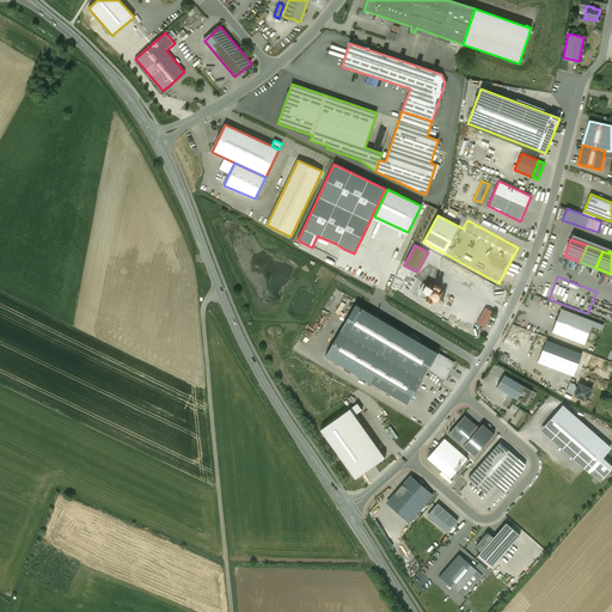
[(432,288),(426,285),(422,292),(428,295),(432,288)]
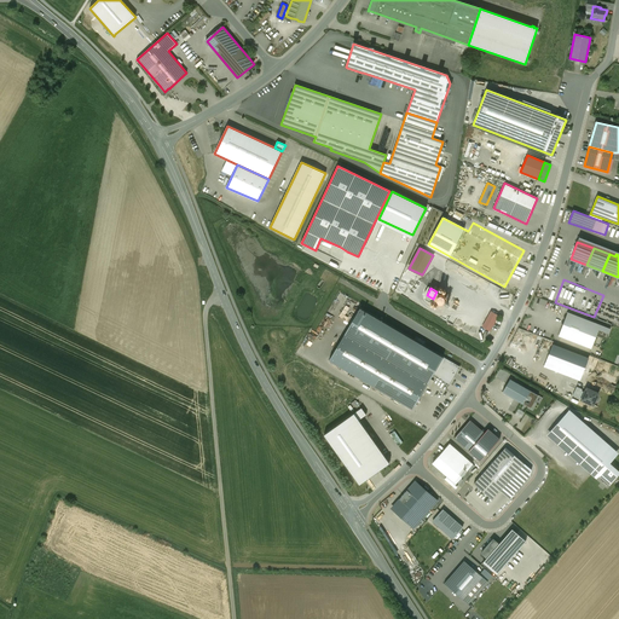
[(446,298),(437,291),(433,299),(443,304),(446,298)]
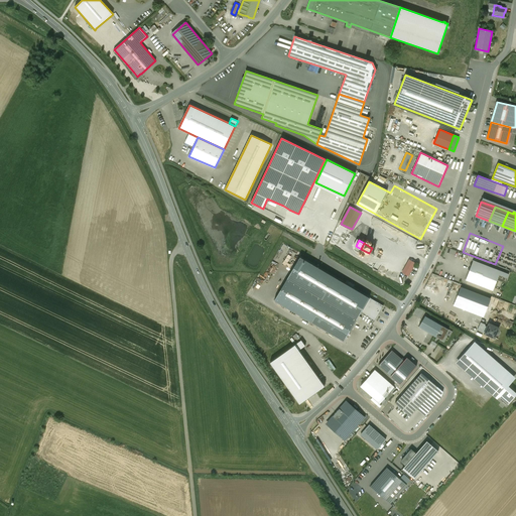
[(384,305),(299,257),(287,278),(357,318),(358,319),(361,313),(375,321),(384,305)]
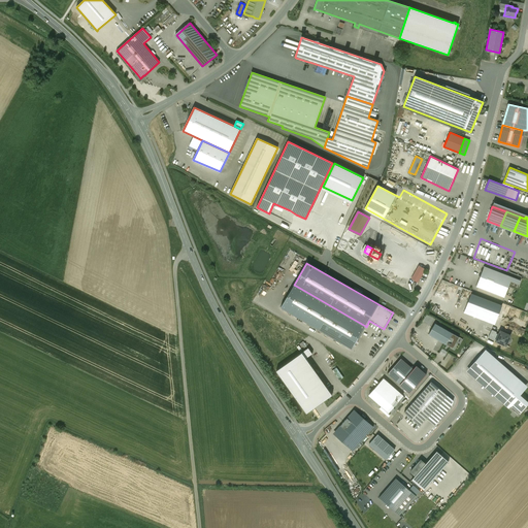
[(419,266),(416,271),(422,274),(425,269),(419,266)]
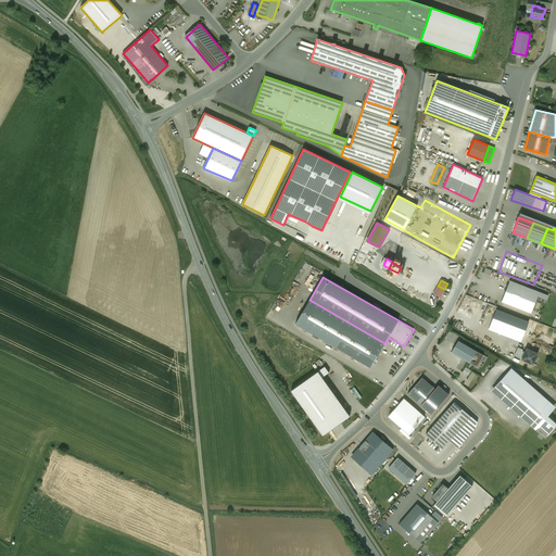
[(509,281),(502,300),(530,311),(534,301),(544,304),(547,295),(509,281)]
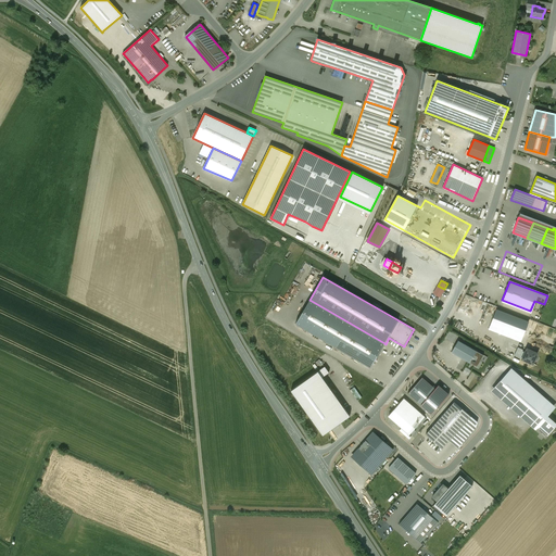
[(444,289),(438,286),(434,293),(440,297),(444,289)]
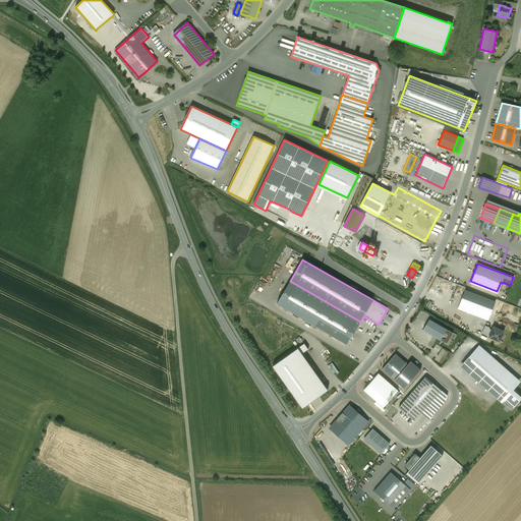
[(452,295),(457,283),(437,276),(435,281),(439,282),(438,285),(448,289),(447,293),(452,295)]
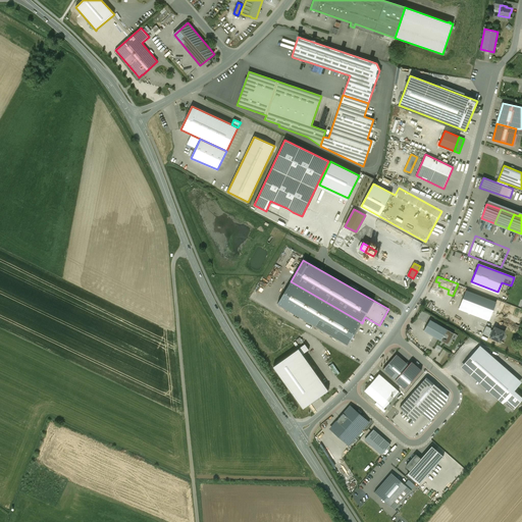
[(361,322),(291,281),(277,304),(348,345),(361,322)]
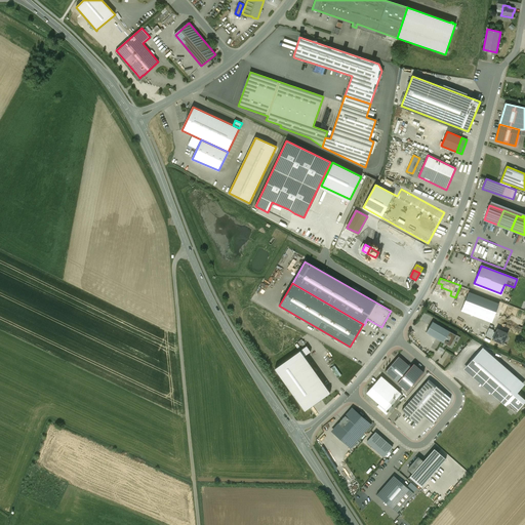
[(499,304),(469,291),(461,310),(492,321),(499,304)]
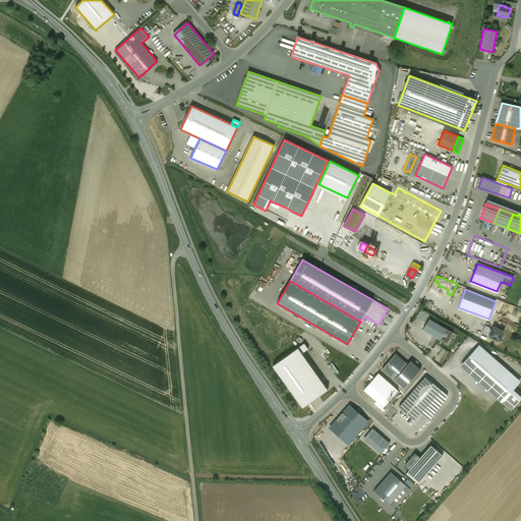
[(429,319),(423,330),(441,340),(447,329),(429,319)]
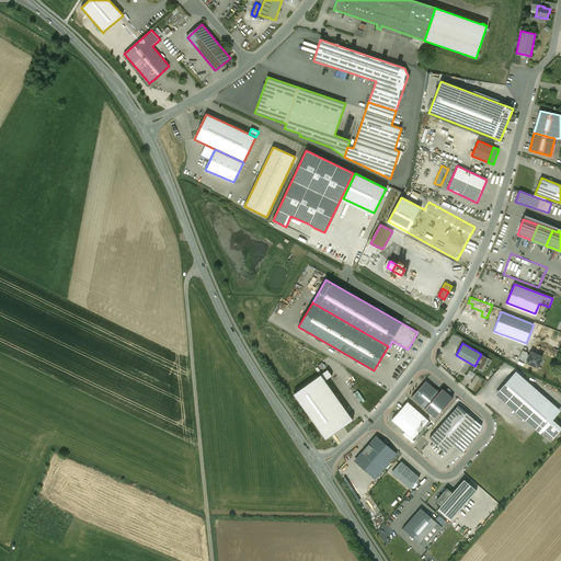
[(544,356),(531,351),(525,363),(538,368),(544,356)]
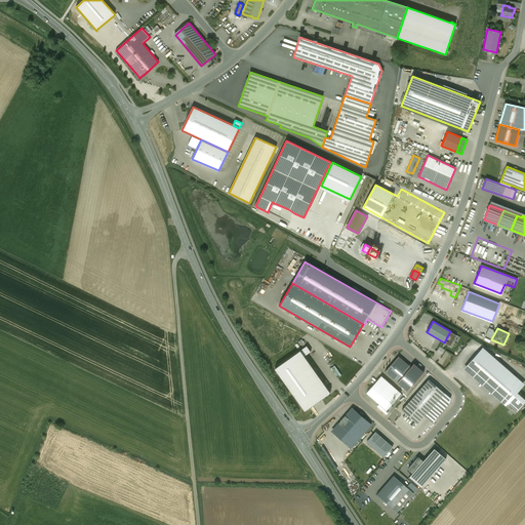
[(456,335),(450,331),(444,342),(450,346),(456,335)]
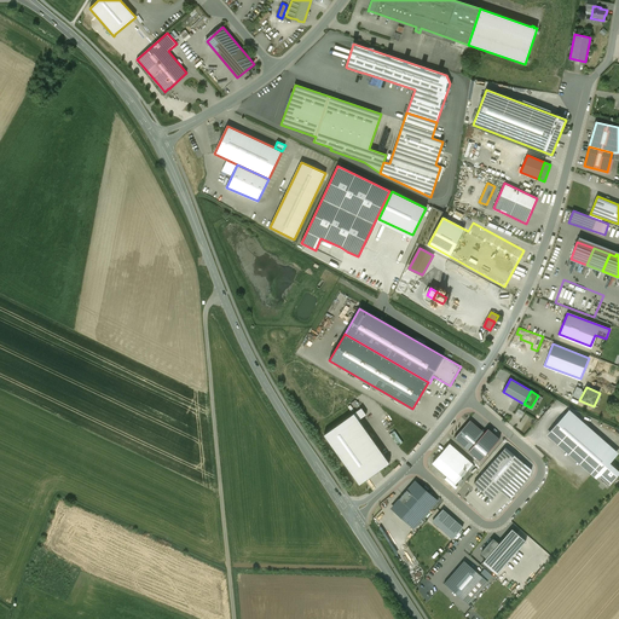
[(360,485),(391,463),(360,421),(368,416),(362,408),(324,434),(360,485)]
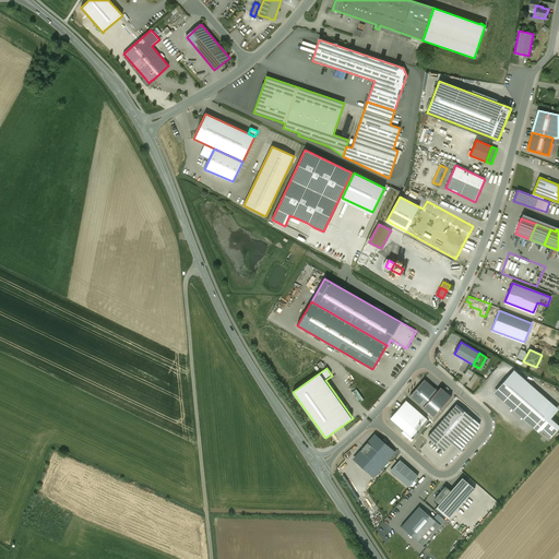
[(515,369),(495,392),(538,432),(540,429),(549,437),(558,426),(558,425),(550,418),(558,409),(515,369)]
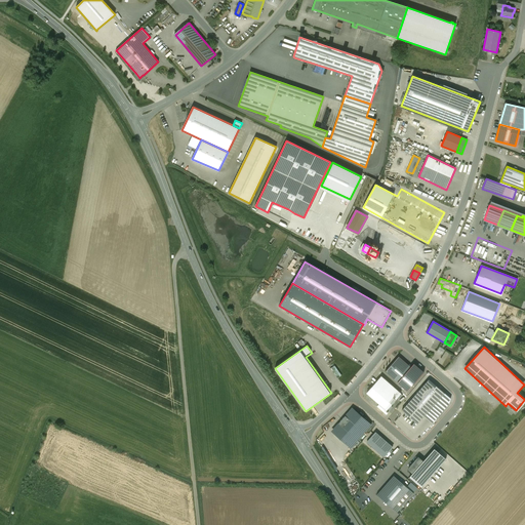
[(399,356),(386,372),(398,382),(411,367),(399,356)]
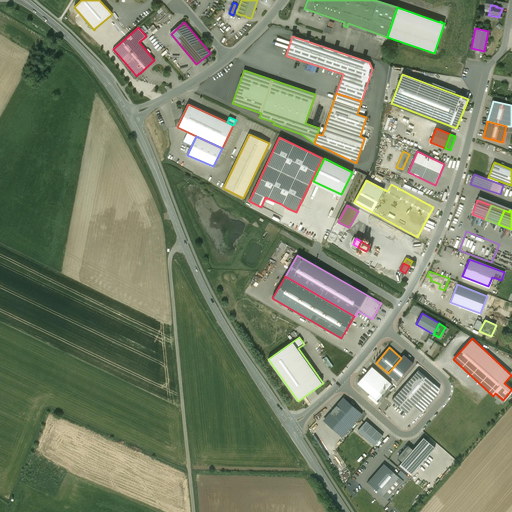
[(323,358),(329,368),(333,366),(326,356),(323,358)]
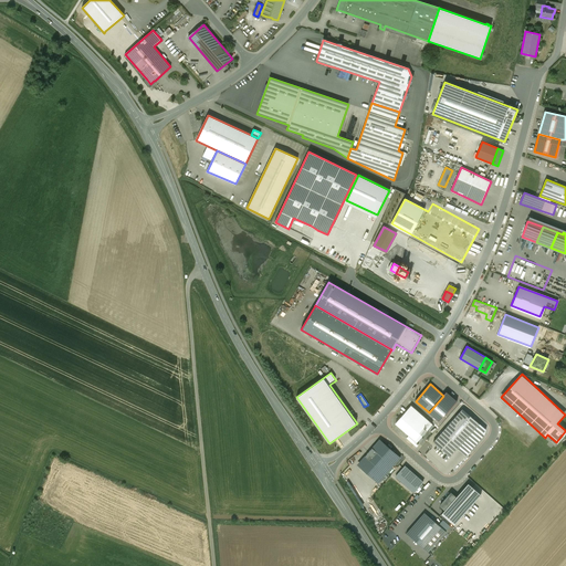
[(411,407),(397,423),(417,441),(431,425),(411,407)]
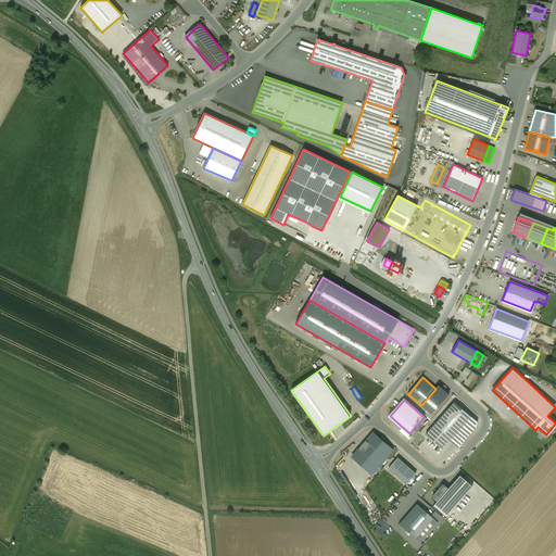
[(455,402),(426,433),(442,449),(471,416),(455,402)]
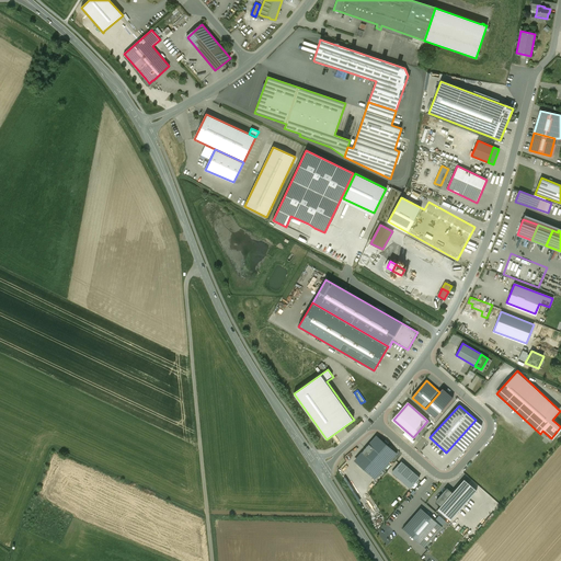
[(376,437),(356,461),(376,478),(396,454),(376,437)]
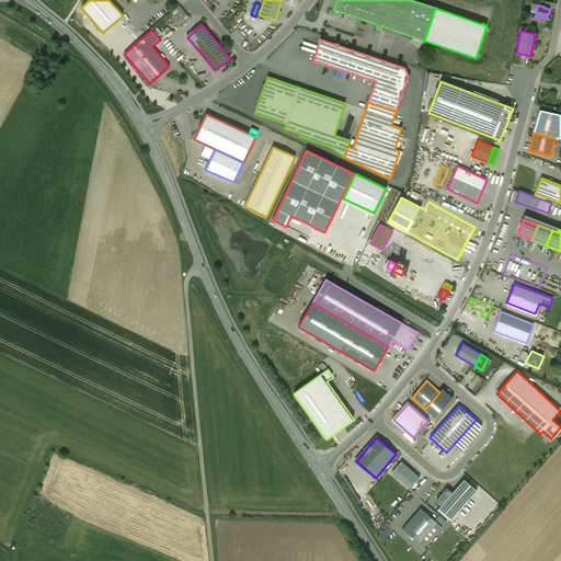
[(401,461),(392,472),(410,488),(420,478),(414,473),(413,472),(409,468),(407,466),(401,461)]
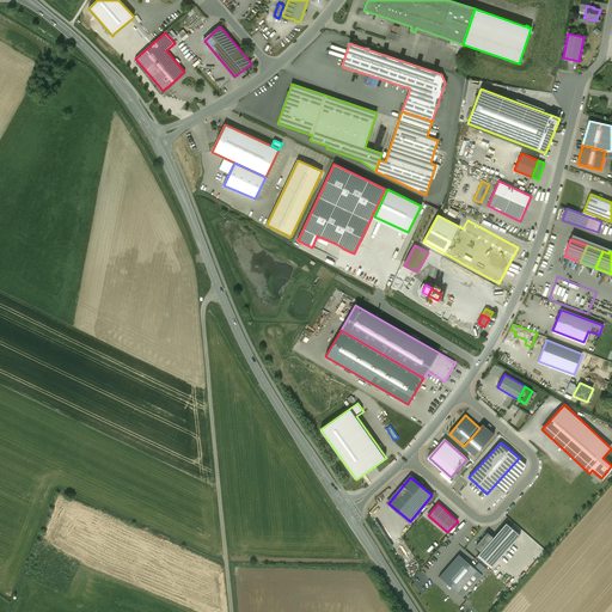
[(520,534),(506,522),(477,556),(491,568),(520,534)]
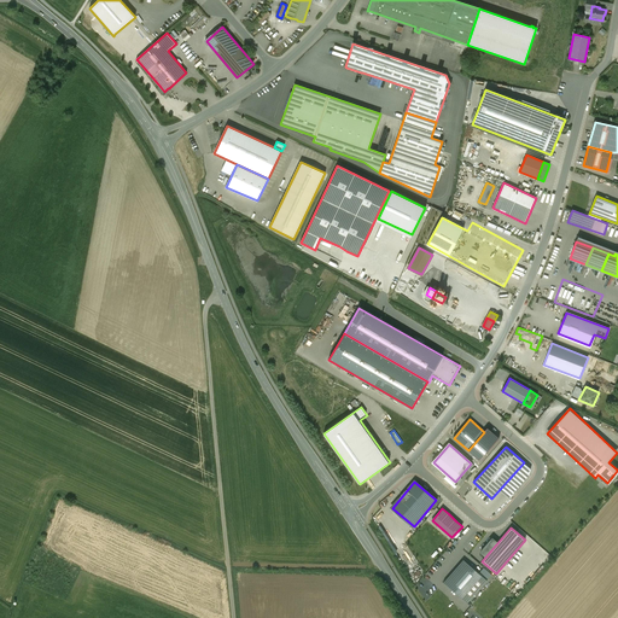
[(464,560),(444,583),(467,604),(488,581),(487,581),(479,573),(464,560)]
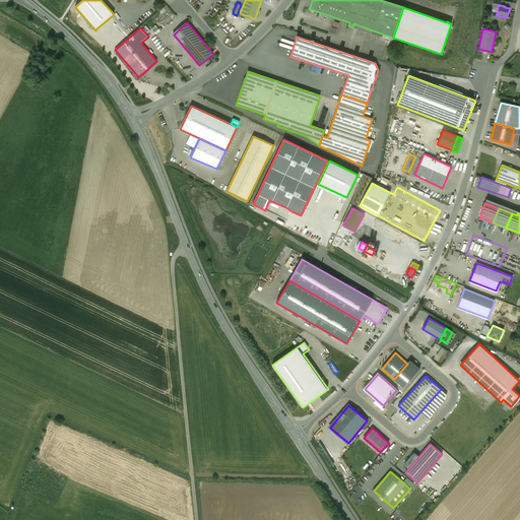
[(403,482),(409,489),(414,483),(407,477),(403,482)]
